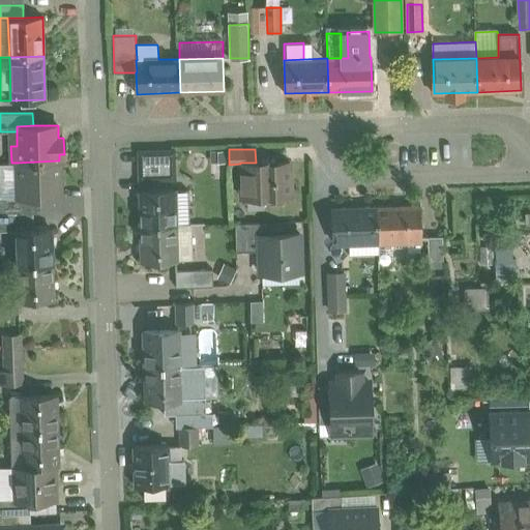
[(137,173),(170,174),(171,151),(137,150),(137,173)]
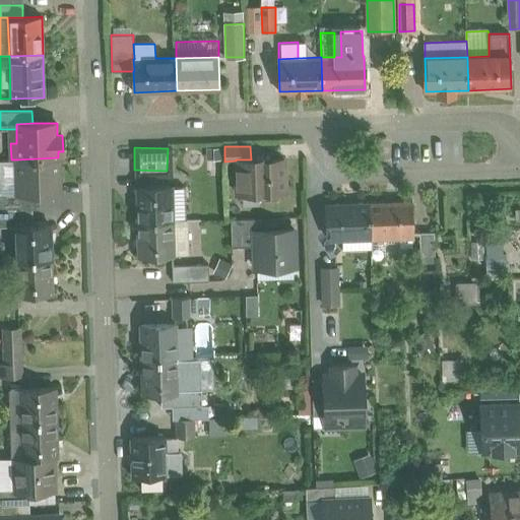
[(170,148),(169,159),(187,159),(187,148),(170,148)]
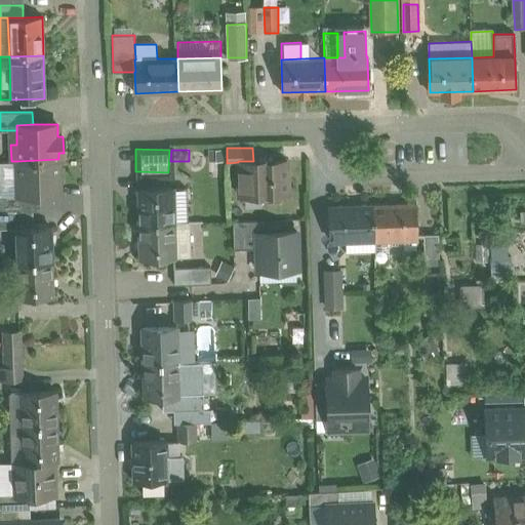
[(272,158),(258,159),(258,160),(253,161),(238,161),(238,162),(239,196),(261,195),(268,201),(280,201),(284,194),(288,194),(287,161),(272,161),(272,158)]
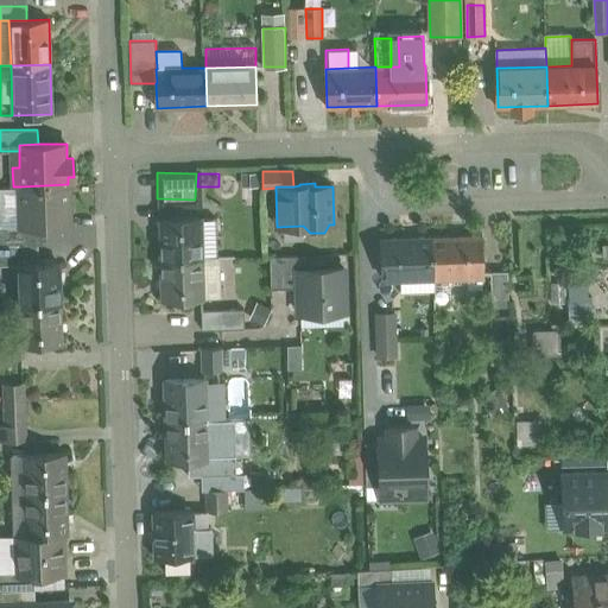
[(68,184),(20,187),(21,225),(21,226),(43,225),(69,225),(68,184)]
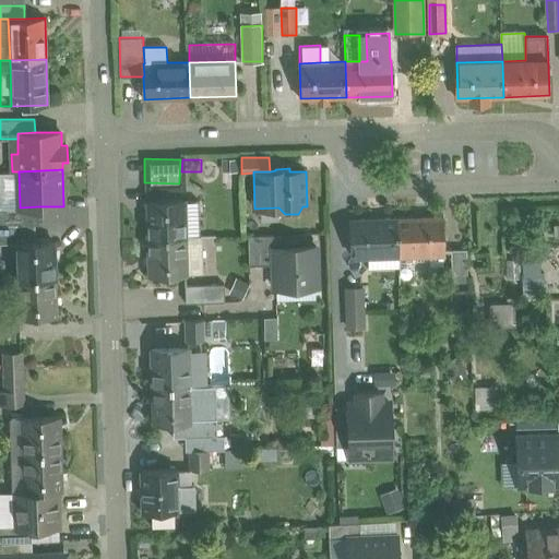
[(0,206),(20,206),(19,171),(12,171),(0,171),(0,206)]
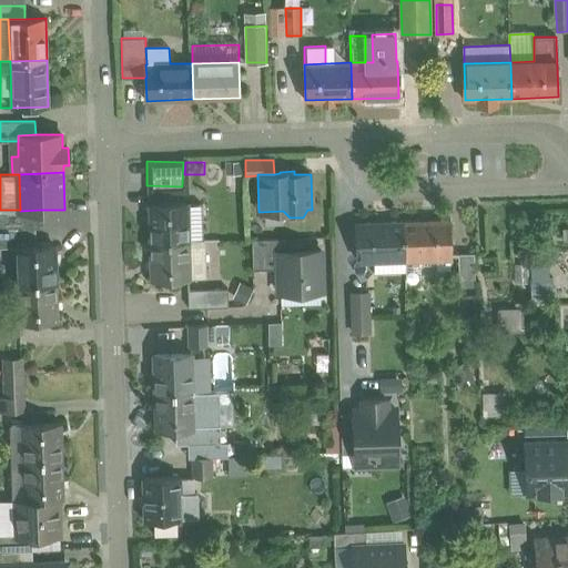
[(204,193),(204,174),(184,174),(185,193),(204,193)]
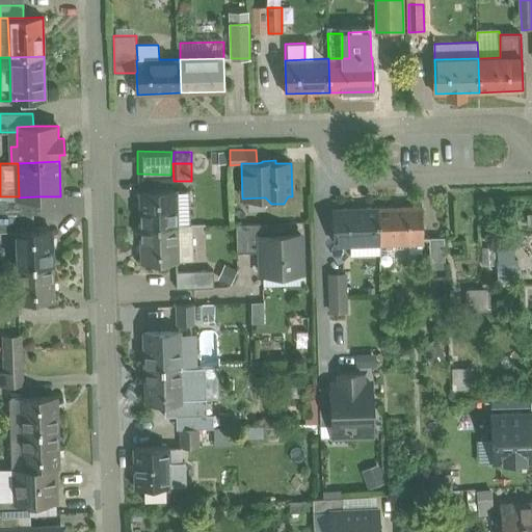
[(175,191),(140,191),(141,228),(176,227),(175,191)]
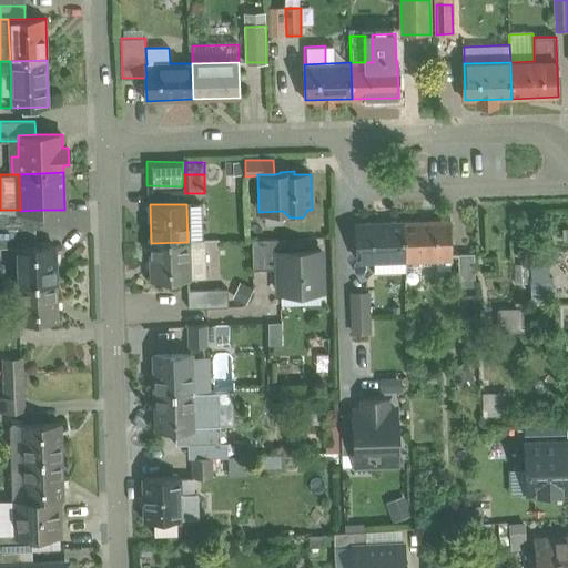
[(40,210),(20,211),(20,210),(0,210),(0,229),(34,229),(41,227),(40,210)]
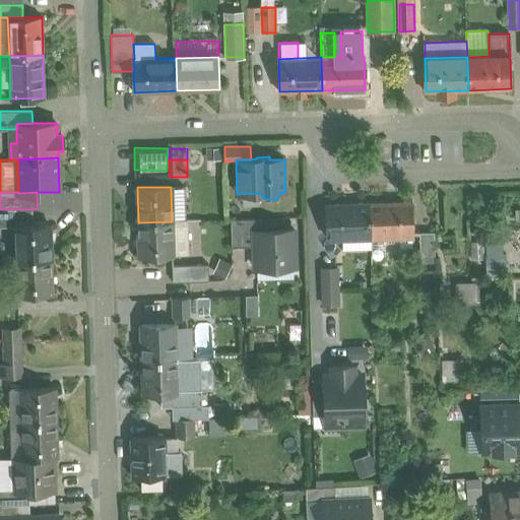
[(412,201),(370,203),(371,236),(399,235),(400,243),(400,245),(402,248),(410,247),(411,246),(413,235),(412,201)]
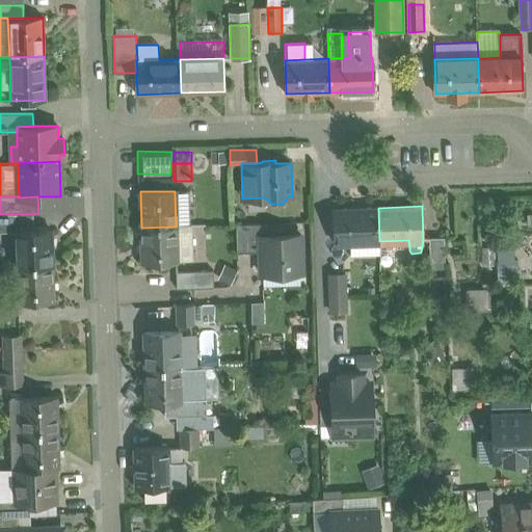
[(378,208),(335,209),(336,243),(379,241),(378,208)]
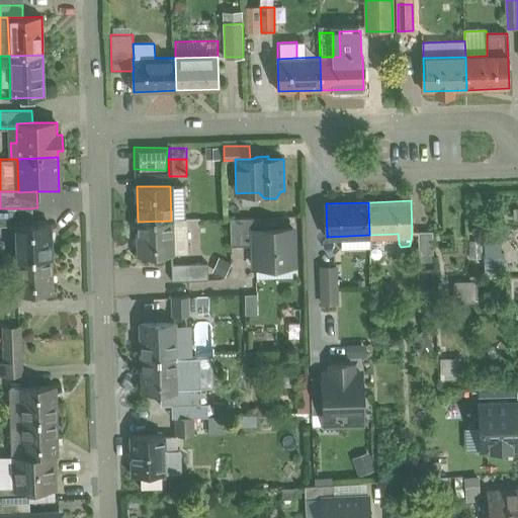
[(31,208),(0,208),(0,225),(15,225),(15,224),(32,224),(31,208)]
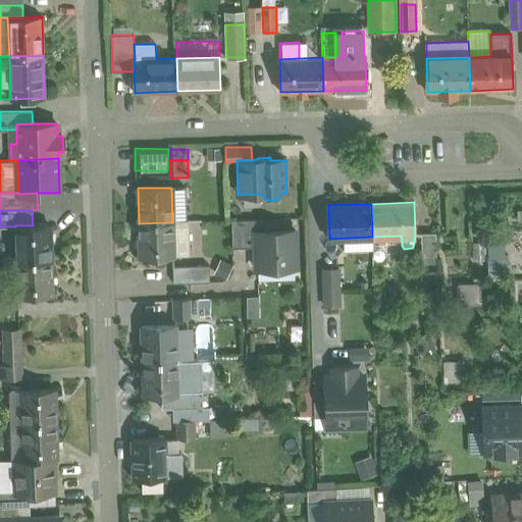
[(255,219),(231,220),(232,248),(254,247),(253,231),(255,231),(255,219)]
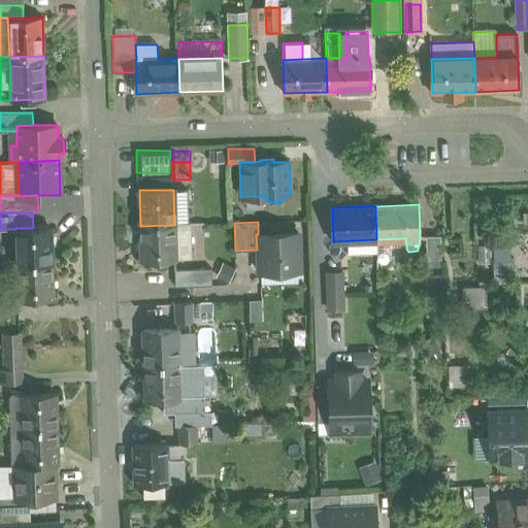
[(174,225),(140,226),(141,261),(175,260),(174,225)]
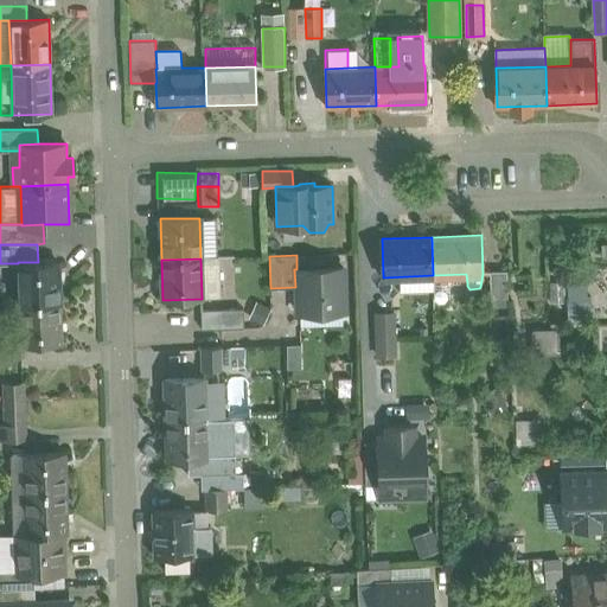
[(38,262),(18,262),(18,263),(19,304),(58,301),(57,261),(38,262)]
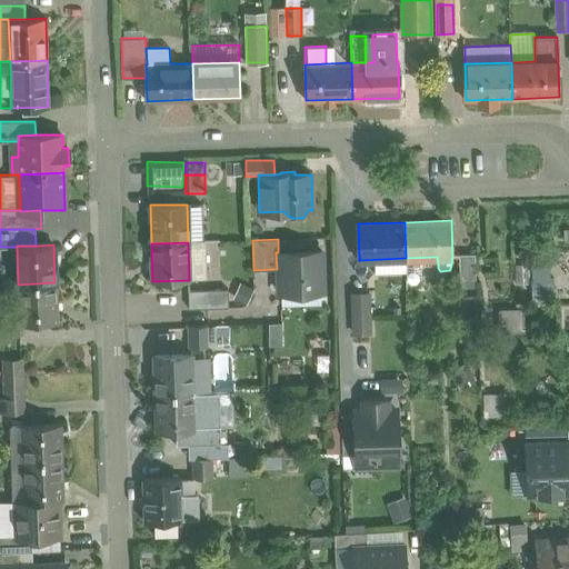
[(278,252),(276,252),(277,269),(278,269),(279,292),(323,291),(322,251),(278,252)]
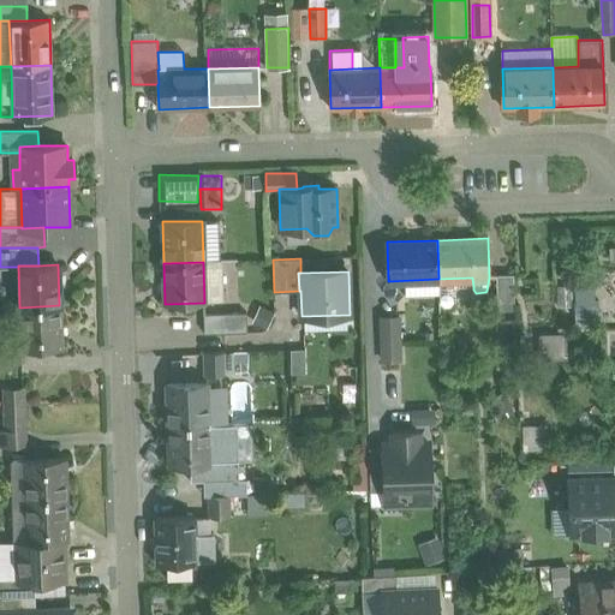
[(513,275),(496,276),(497,311),(514,310),(513,275)]
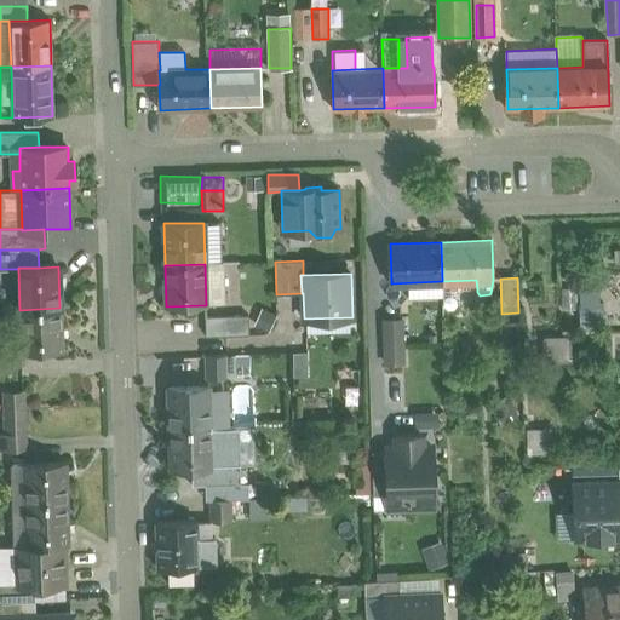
[(476,280),(442,281),(443,304),(459,304),(459,290),(477,290),(476,280)]
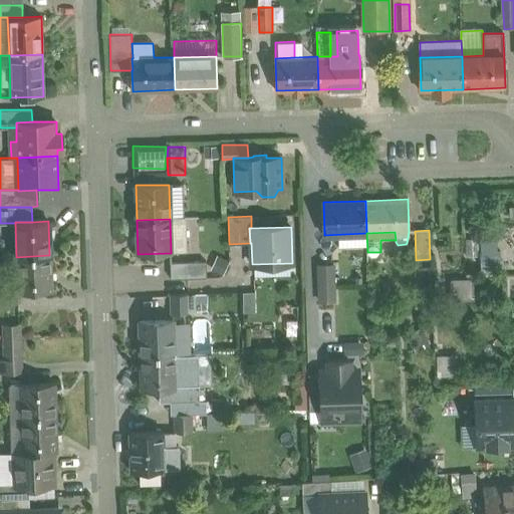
[(482,255),(482,274),(501,273),(501,254),(482,255)]
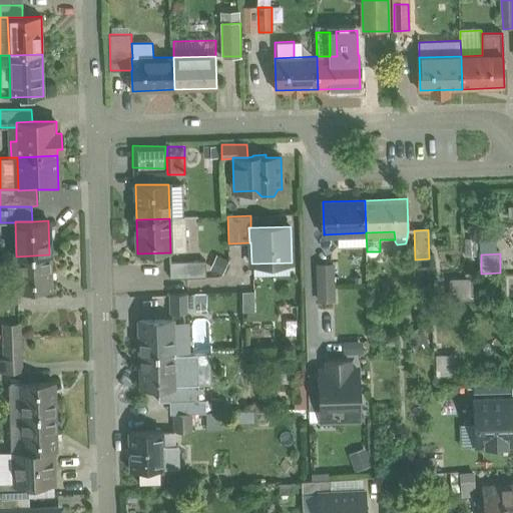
[(49,254),(16,257),(17,291),(50,290),(49,254)]
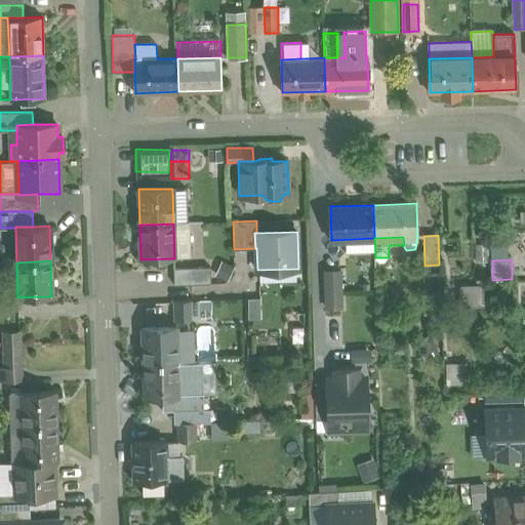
[(210,267),(173,268),(174,284),(211,283),(210,267)]
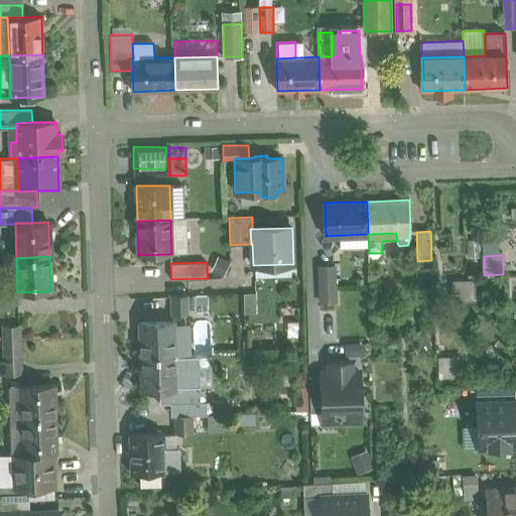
[(334,266),(319,266),(321,302),(336,302),(334,266)]
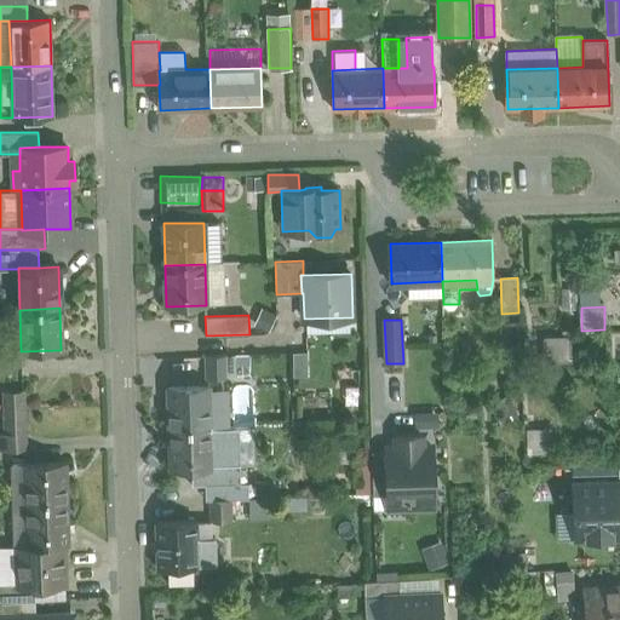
[(570,326),(540,327),(540,344),(570,344),(572,343),(570,326)]
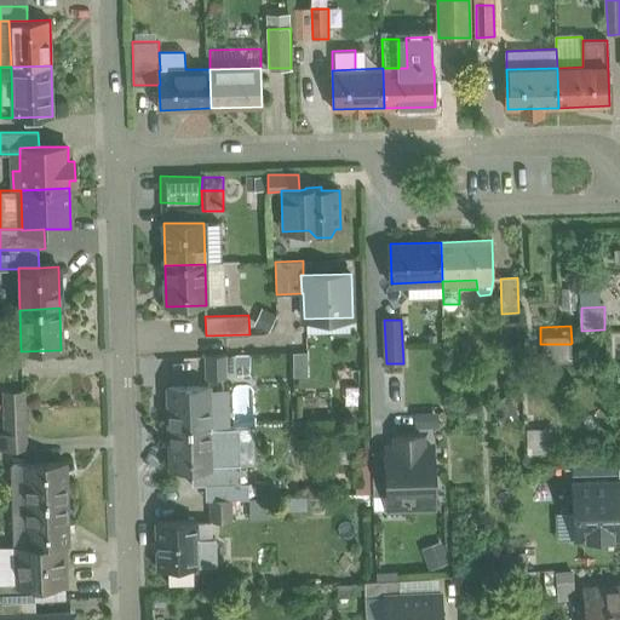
[(227,354),(206,355),(206,356),(205,356),(205,369),(207,369),(207,377),(227,375),(227,354)]
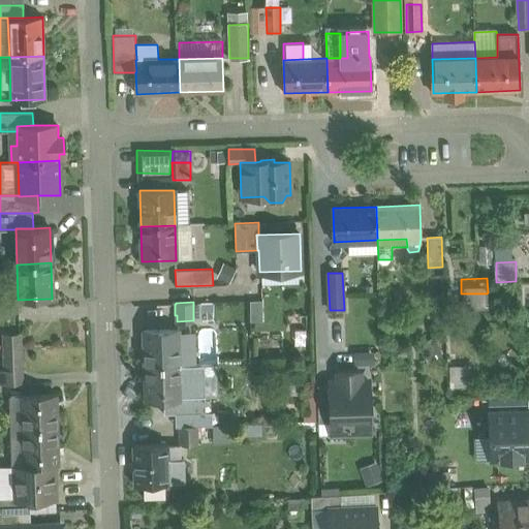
[(197,362),(195,329),(182,330),(183,363),(197,362)]
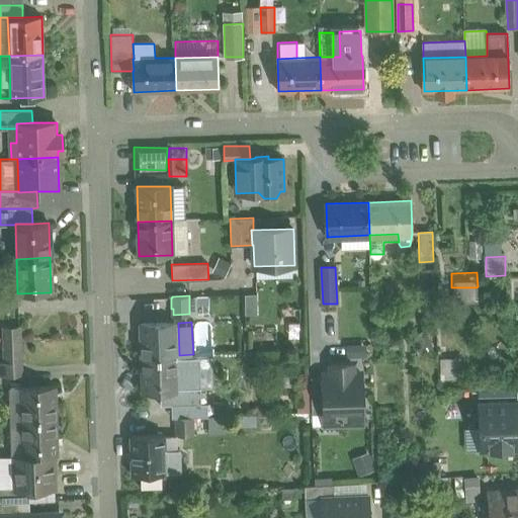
[(174,323),(141,324),(142,358),(175,357),(174,323)]
